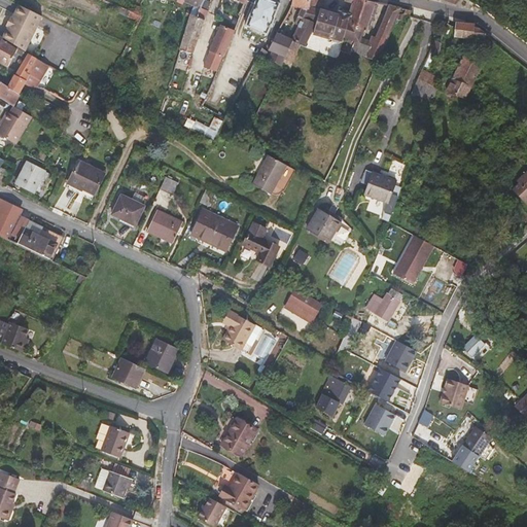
[(177,0),(196,7),(192,14),(197,16),(201,7),(201,6),(204,0),(177,0)]
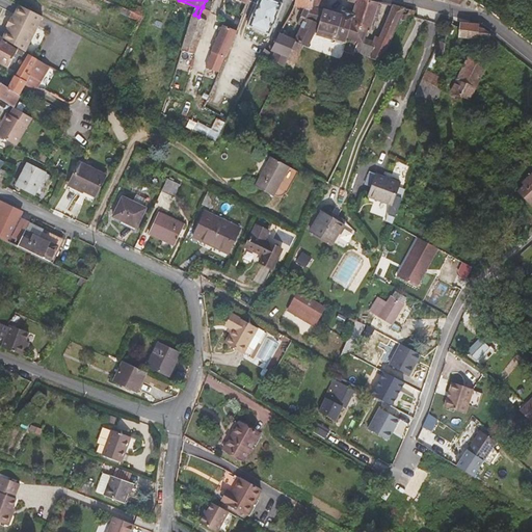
[(283,4),(273,0),(259,0),(248,26),(270,34),(283,4)]
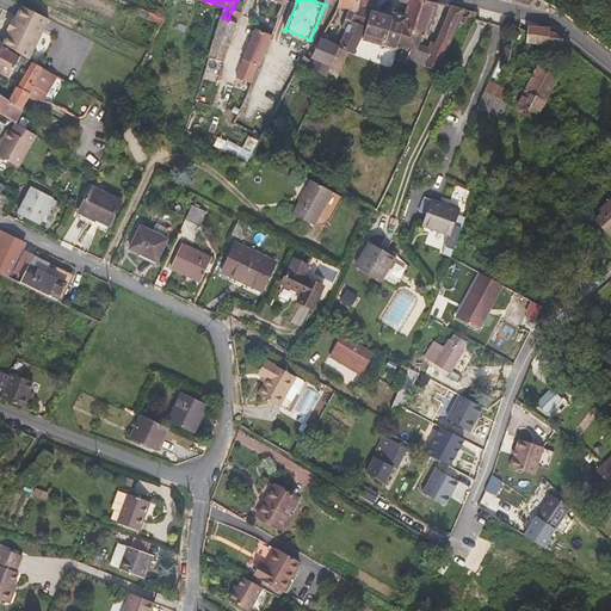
[(358,11),(359,0),(339,0),(338,7),(350,10),(358,11)]
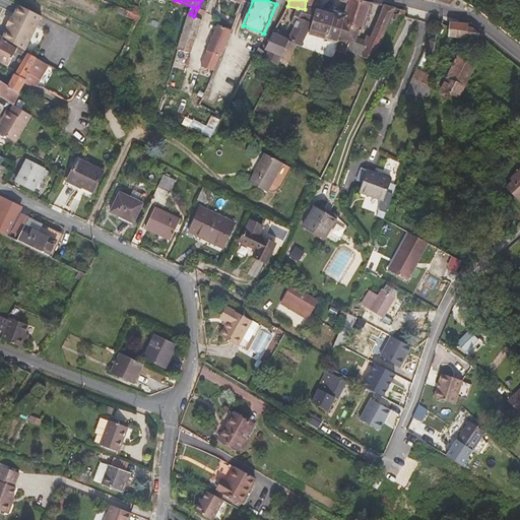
[(362,30),(370,2),(363,0),(349,0),(348,4),(345,15),(343,24),(360,29),(362,30)]
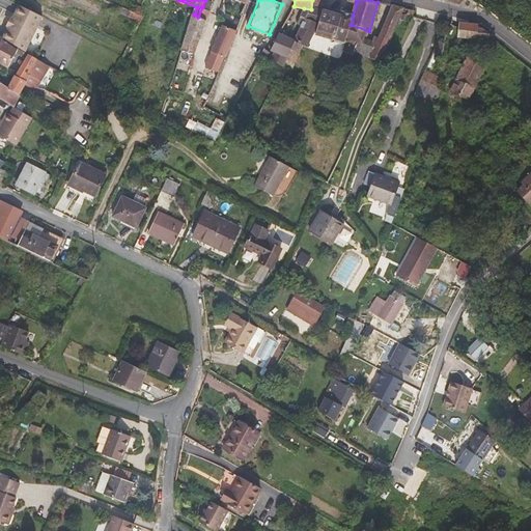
[(380,60),(402,7),(393,4),(379,37),(374,36),(372,40),(364,37),(362,43),(357,40),(354,51),(380,60)]
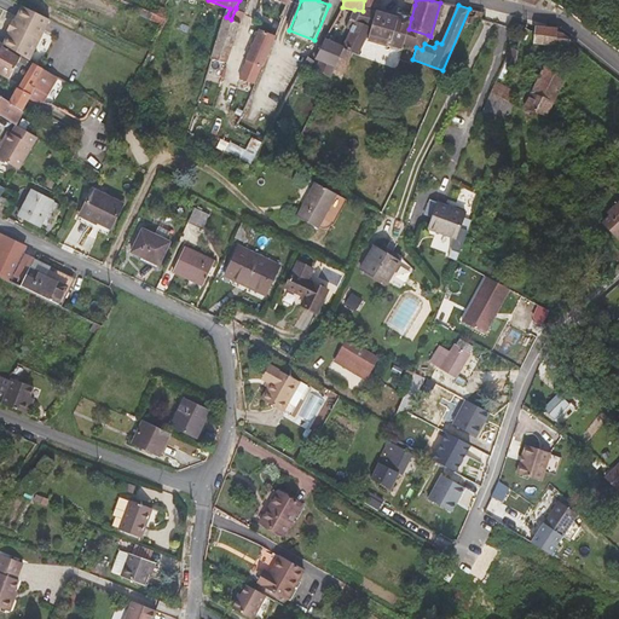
[(50,19),(22,6),(15,22),(13,21),(7,30),(10,32),(4,45),(22,56),(29,61),(50,19)]
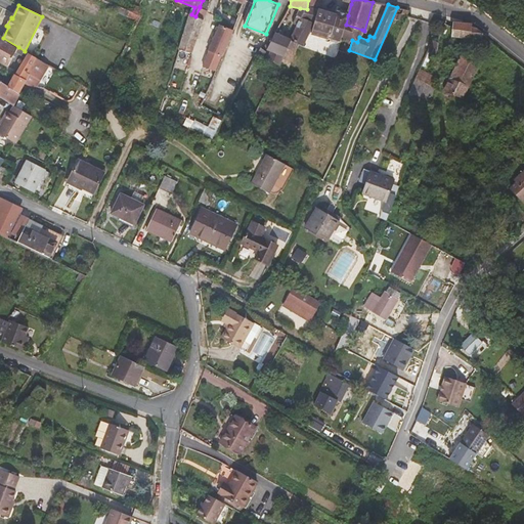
[(133,12),(141,15),(143,8),(136,5),(133,12)]
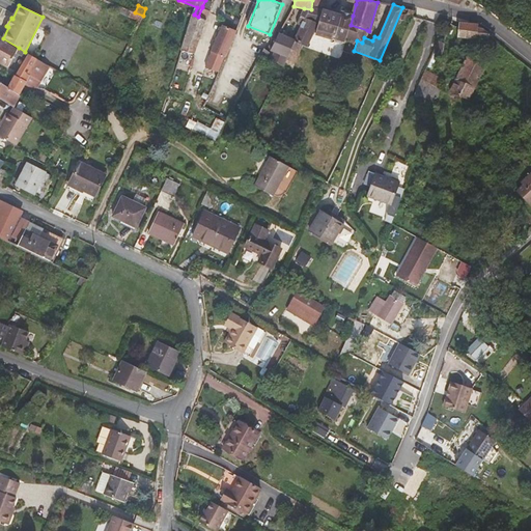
[(211,11),(202,7),(198,17),(194,15),(182,50),(195,54),(206,20),(211,11)]
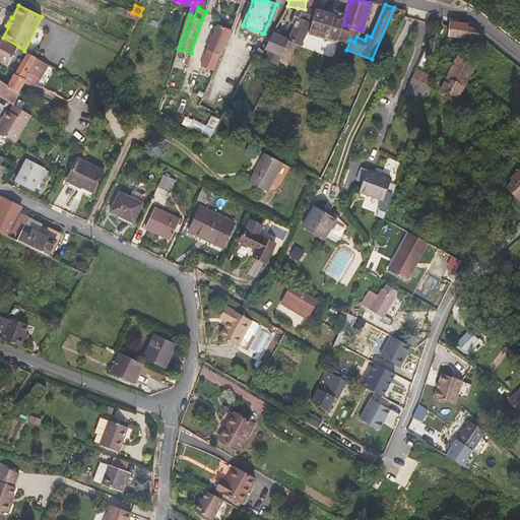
[(301,17),(305,9),(298,8),(295,15),(299,17),(299,16),(301,17)]
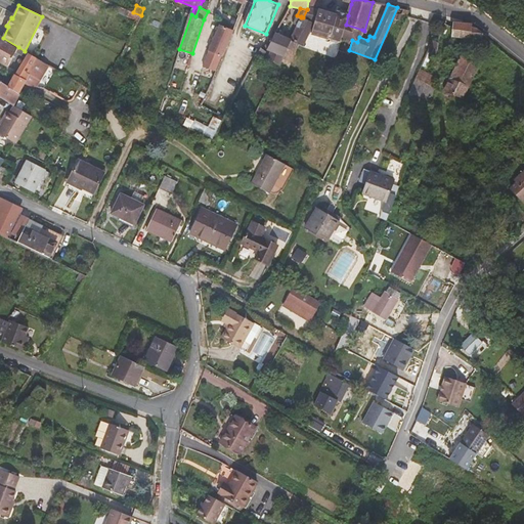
[(357,42),(359,37),(362,30),(346,25),(348,15),(336,11),(335,14),(318,9),(314,24),(313,29),(352,40),(357,42)]
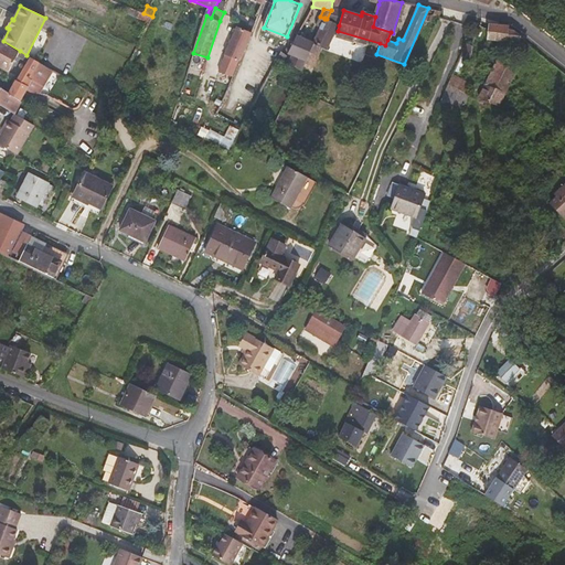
[(312,43),(316,44),(327,51),(339,25),(327,19),(324,18),(324,19),(320,28),(313,42),(312,43)]
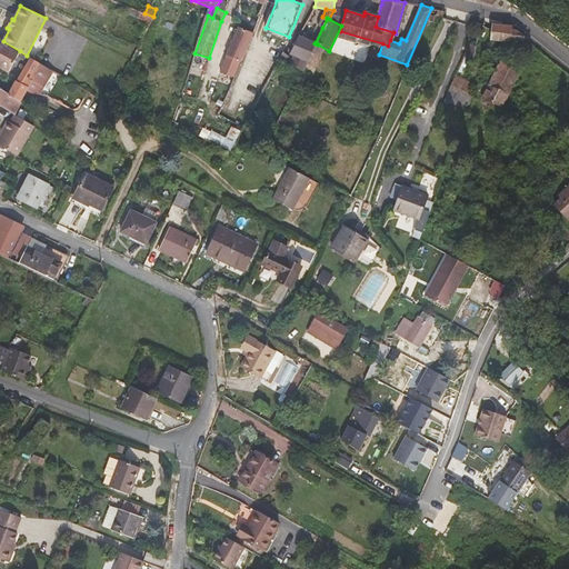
[(522,43),(525,37),(517,30),(512,30),(512,26),(492,23),(490,40),(522,43)]
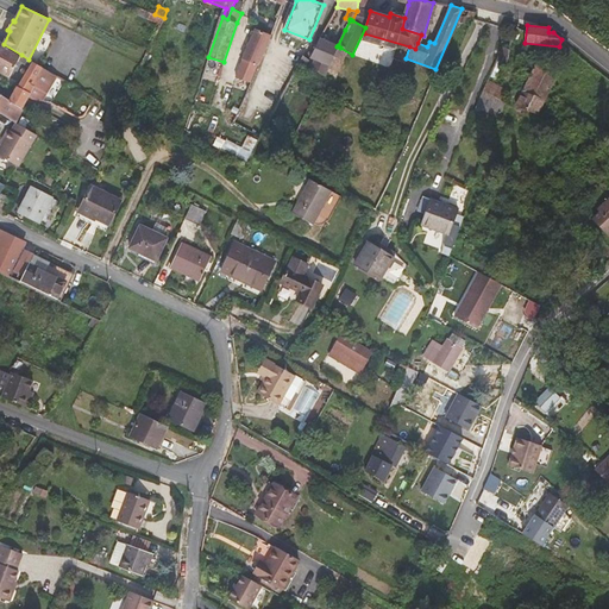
[(236,75),(251,82),(271,35),(255,29),(236,75)]
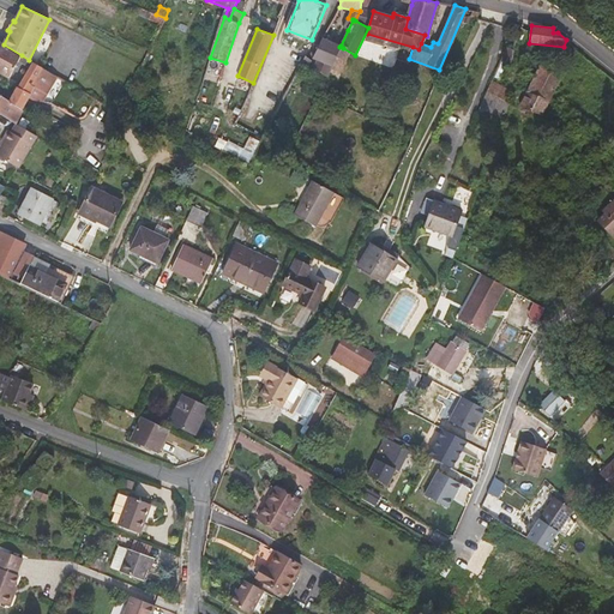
[(341,46),(324,38),(315,53),(313,59),(306,56),(302,65),(327,77),(343,48),(339,47),(341,46)]
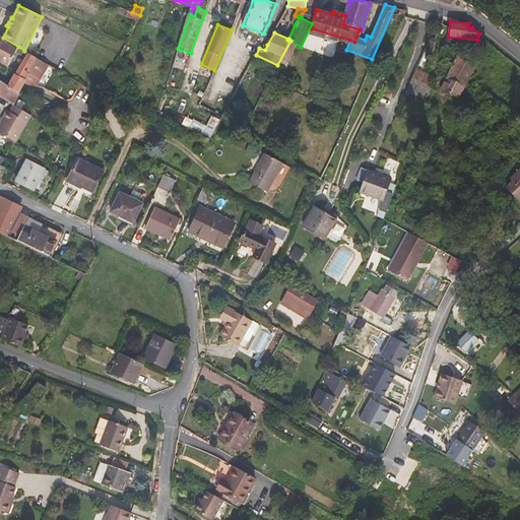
[(2,39),(0,42),(0,61),(7,66),(0,78),(0,95),(13,105),(31,67),(37,58),(24,51),(18,47),(17,48),(2,39)]
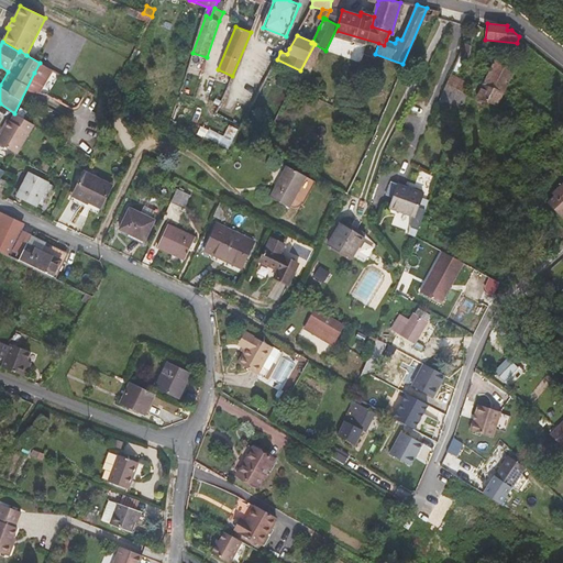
[(470,54),(471,45),(465,43),(459,55),(464,57),(466,53),(470,54)]
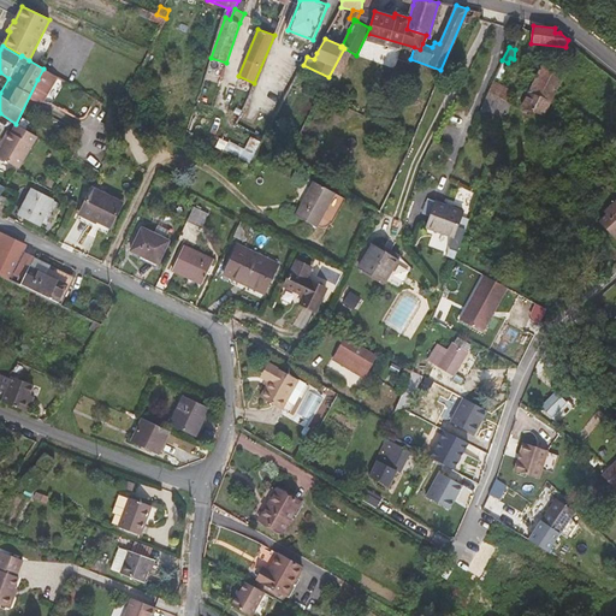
[(502,60),(495,76),(501,80),(507,65),(511,67),(514,59),(510,58),(508,63),(502,60)]
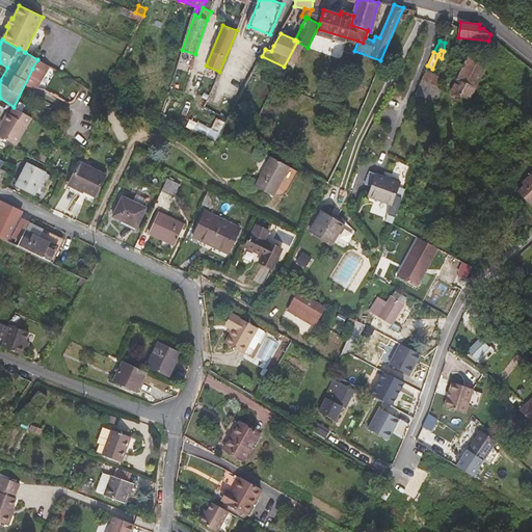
[(476,87),(477,86),(486,64),(488,65),(490,59),(483,57),(480,56),(478,60),(468,55),(456,79),(476,87)]
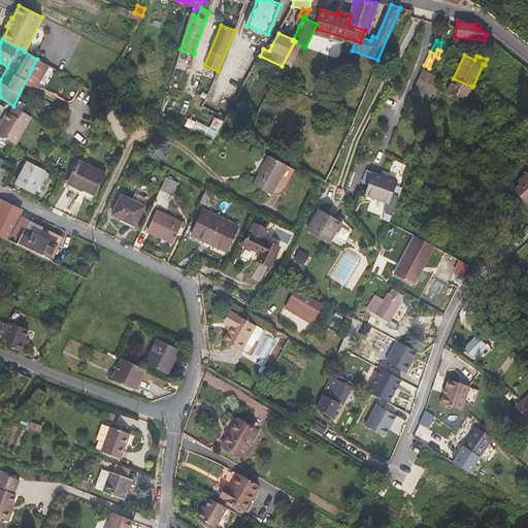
[(43,74),(48,65),(37,59),(32,68),(43,74)]
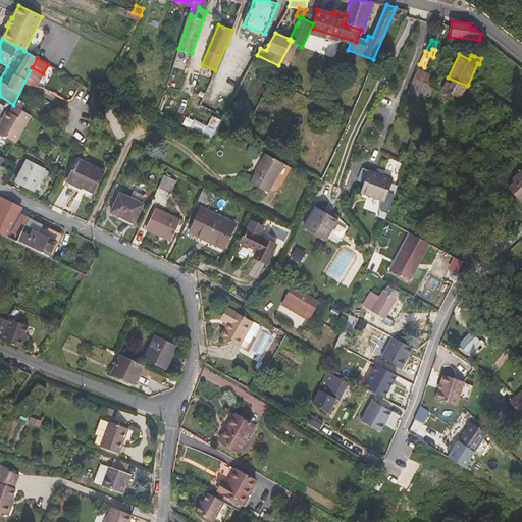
[(412,80),(428,88),(433,76),(418,67),(415,74),(412,80)]
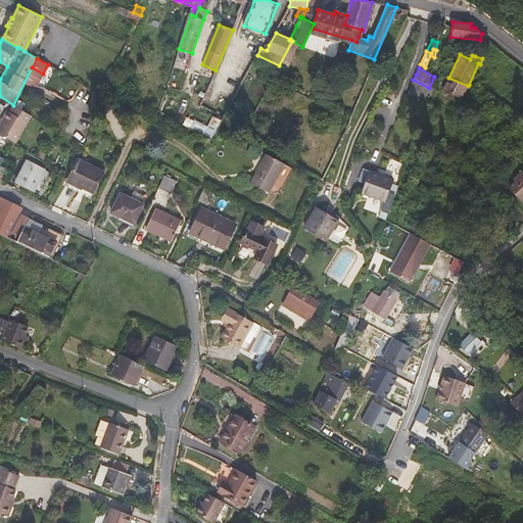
[(468,86),(448,78),(443,89),(448,92),(462,98),(468,86)]
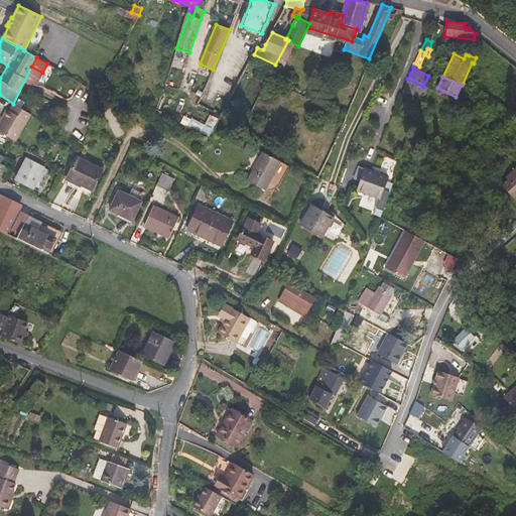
[(422,104),(427,89),(423,87),(407,79),(401,96),(422,104)]
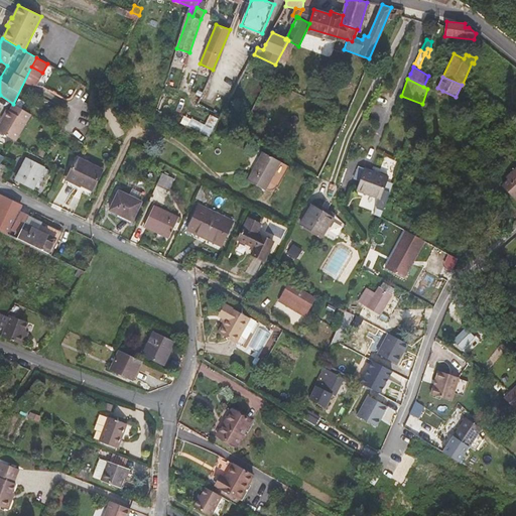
[(91,99),(93,91),(82,85),(79,91),(91,99)]
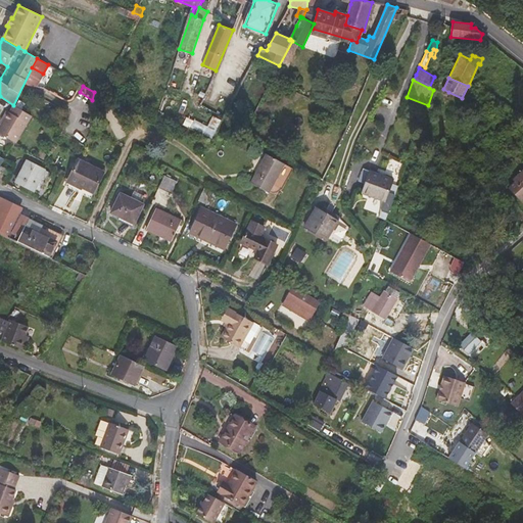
[(94,121),(101,96),(94,92),(92,100),(89,110),(88,116),(94,121)]
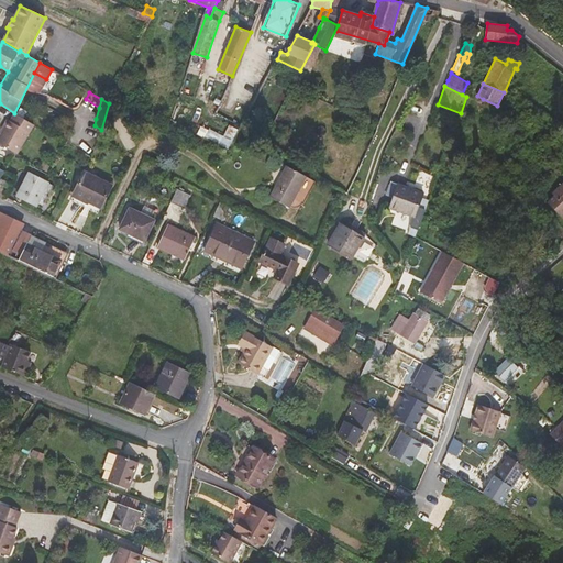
[(74,112),(95,125),(96,119),(77,107),(74,112)]
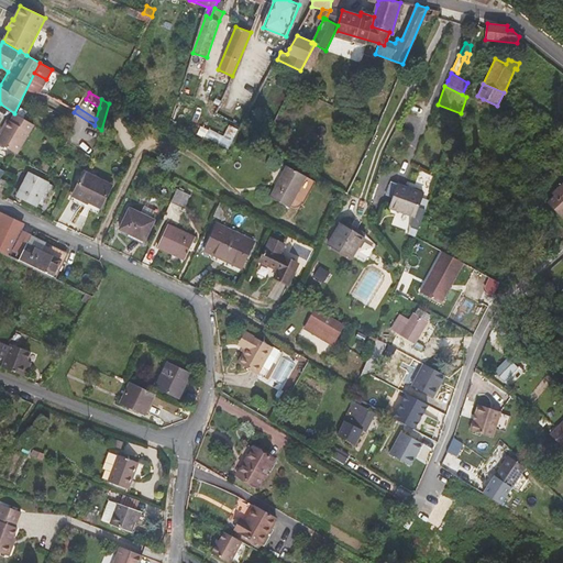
[(34,124),(14,113),(9,120),(8,119),(0,131),(2,133),(0,135),(0,143),(18,154),(34,124)]
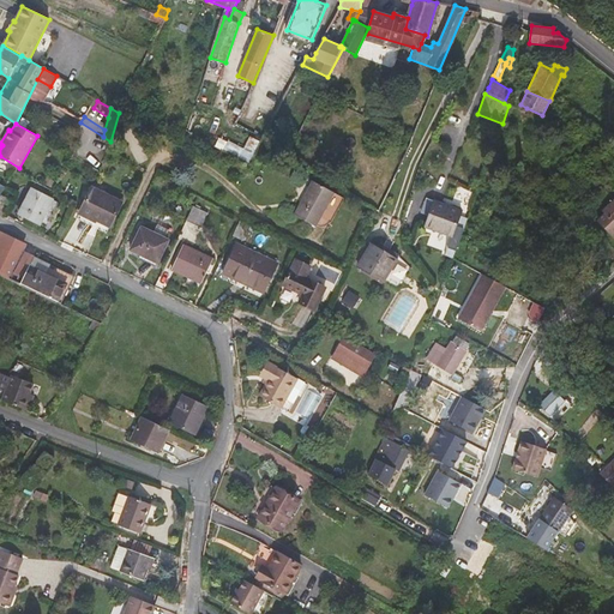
[(55,181),(47,178),(43,184),(53,187),(55,181)]
